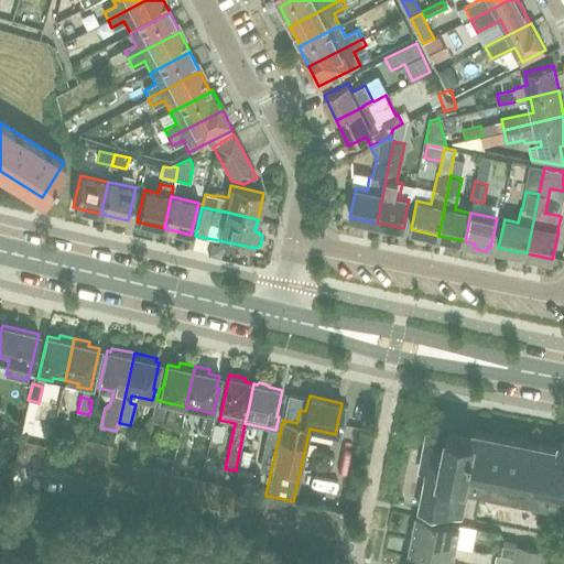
[(153,407),(150,421),(151,422),(161,424),(164,410),(153,407)]
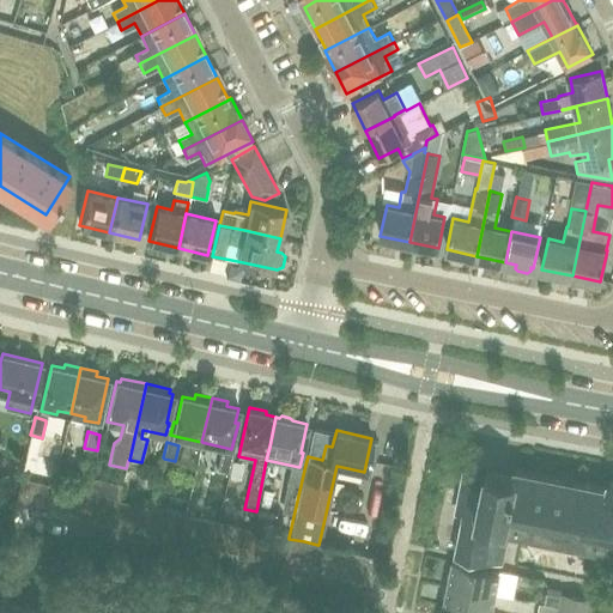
[(217,469),(229,473),(232,457),(220,455),(217,469)]
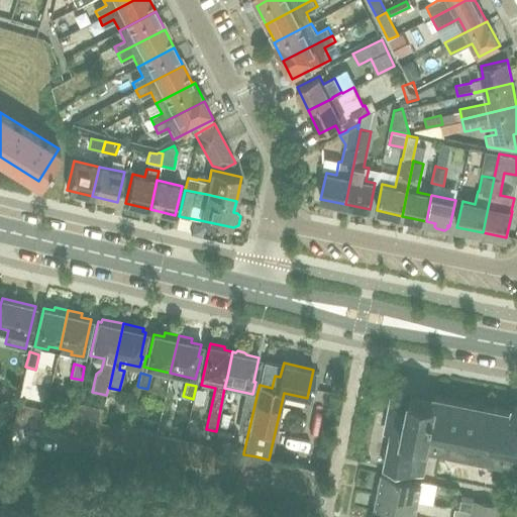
[(516,407),(514,407),(513,409),(512,413),(433,397),(433,401),(411,397),(409,404),(392,401),(386,432),(390,433),(384,468),(423,476),(426,458),(428,458),(428,457),(425,457),(429,441),(516,457),(516,407)]
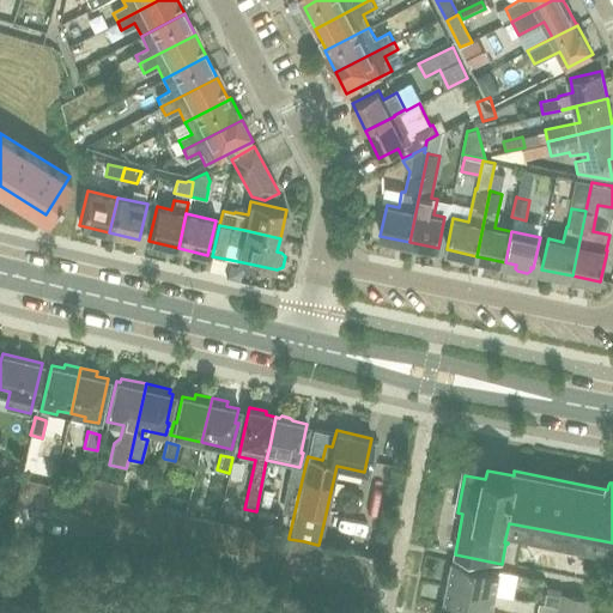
[(285,492),(298,496),(302,480),(287,477),(285,492)]
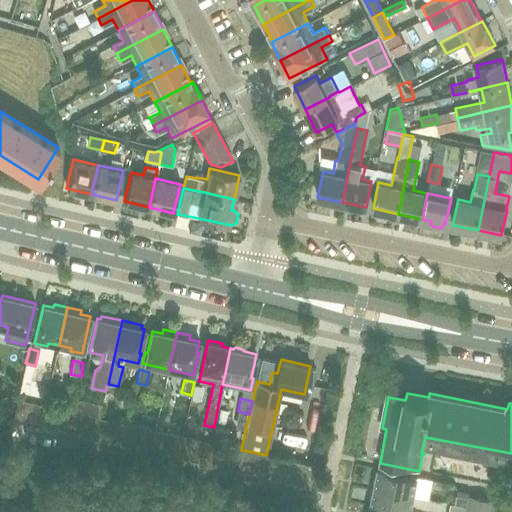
[(32,403),(18,400),(13,421),(27,424),(32,403)]
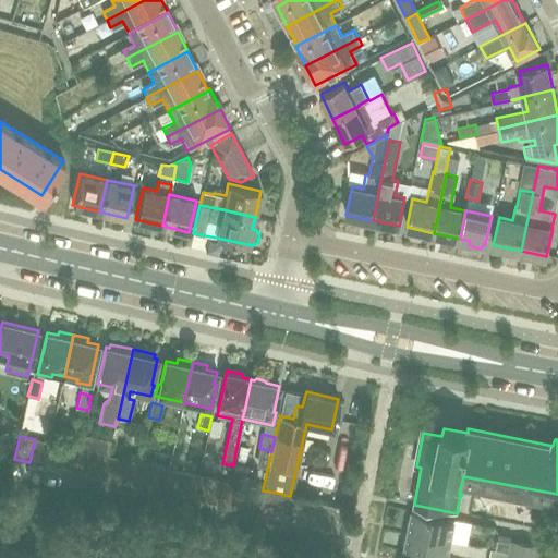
[(29,462),(44,465),(49,443),(35,439),(29,462)]
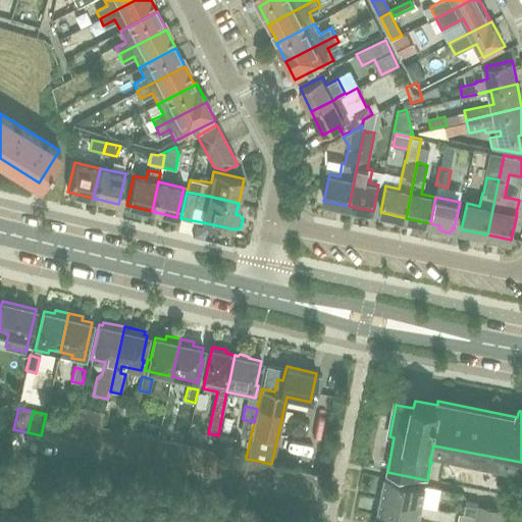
[(60,417),(46,414),(41,435),(55,438),(60,417)]
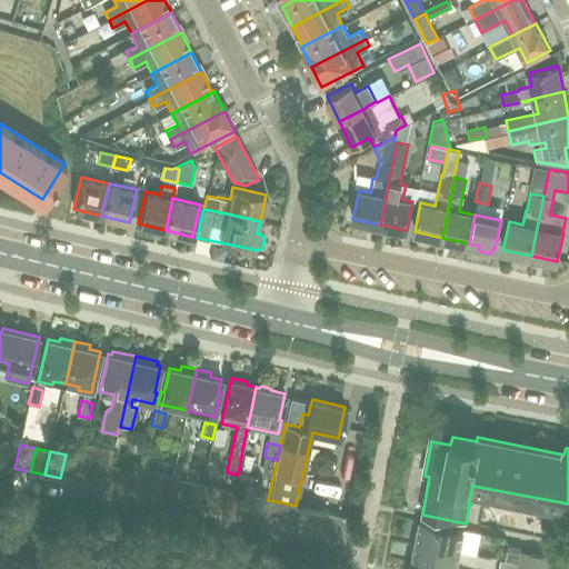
[(60,478),(75,481),(80,458),(66,455),(60,478)]
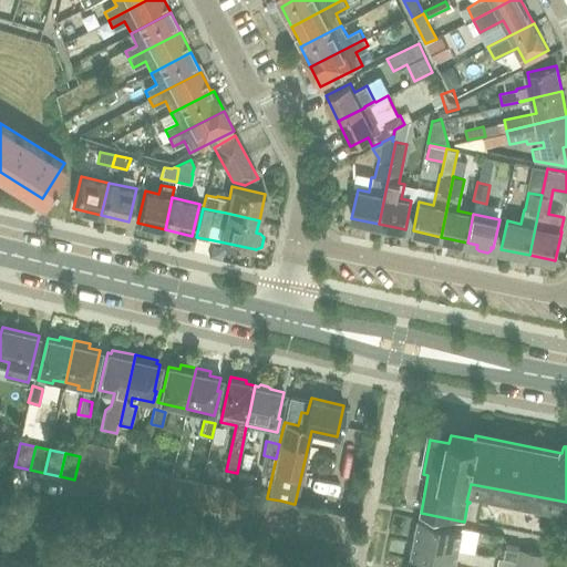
[(95,460),(80,456),(74,480),(90,484),(95,460)]
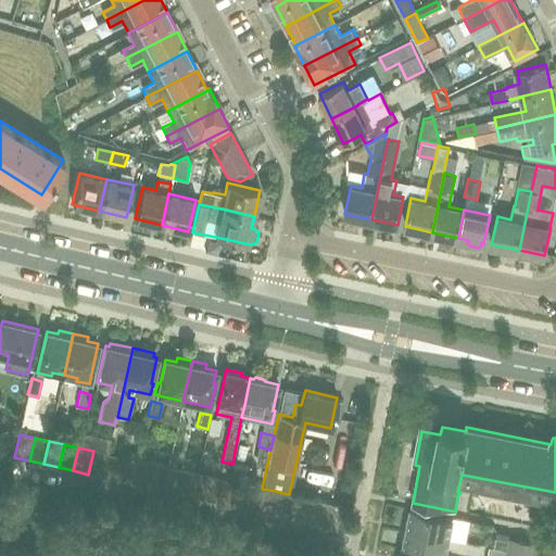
[(88,475),(103,478),(109,454),(93,451),(88,475)]
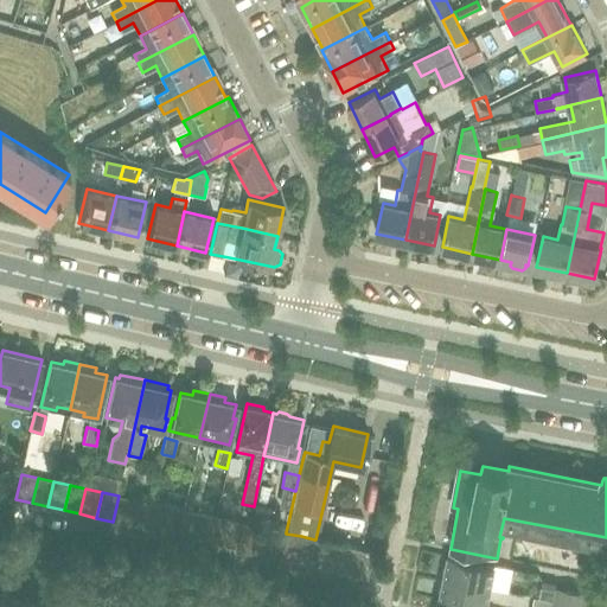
[(119,496),(113,522),(129,525),(135,499),(119,496)]
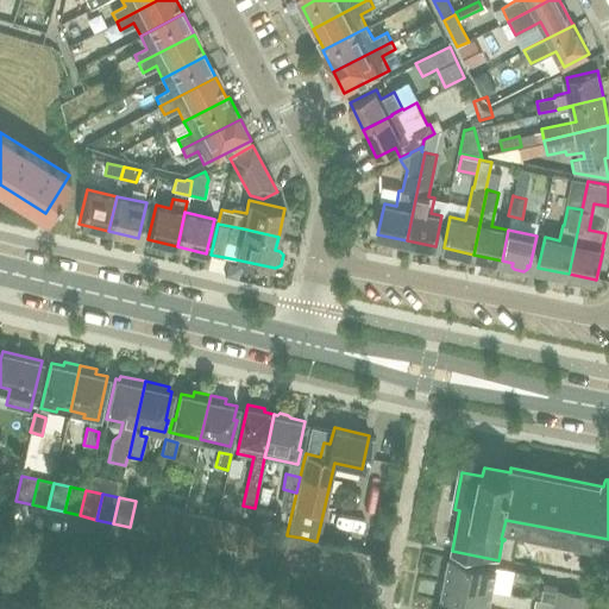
[(151,504),(136,501),(130,527),(146,531),(151,504)]
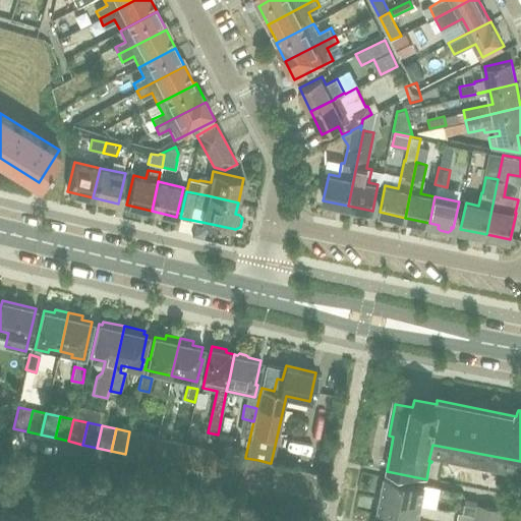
[(143,435),(129,431),(125,454),(138,457),(143,435)]
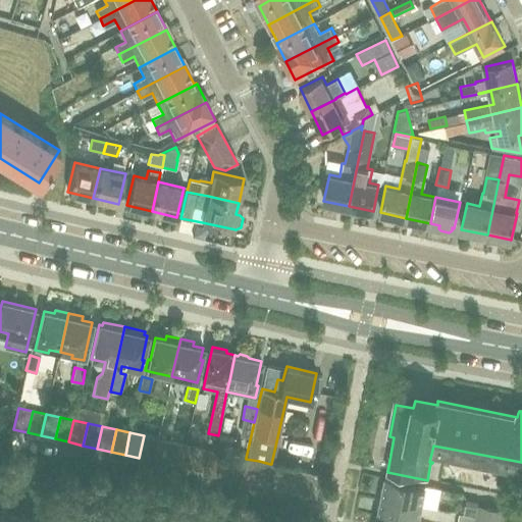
[(157,438),(144,435),(139,458),(153,461),(157,438)]
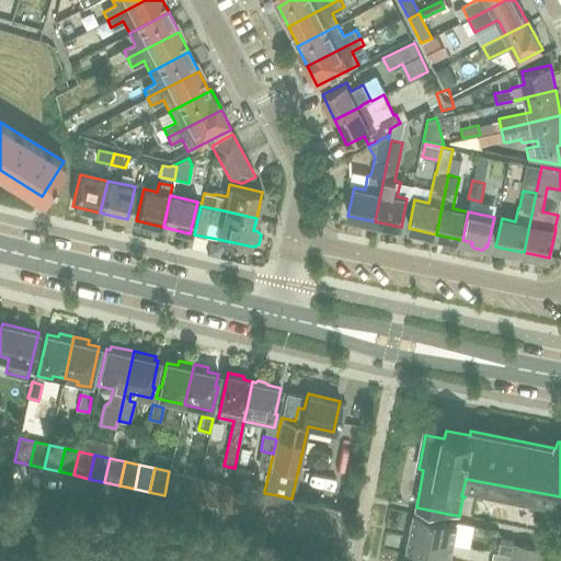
[(184,474),(169,471),(164,495),(179,499),(184,474)]
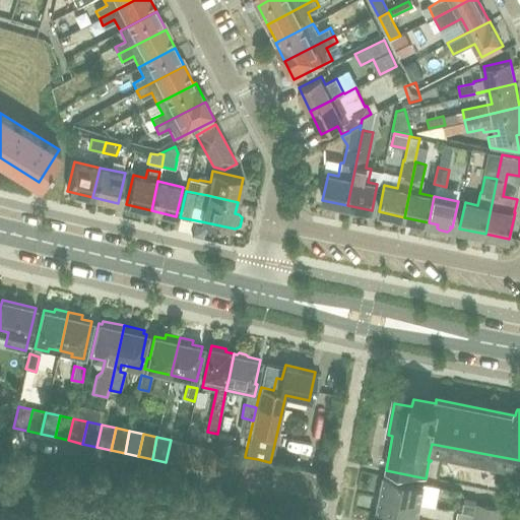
[(166,462),(180,465),(185,443),(171,440),(166,462)]
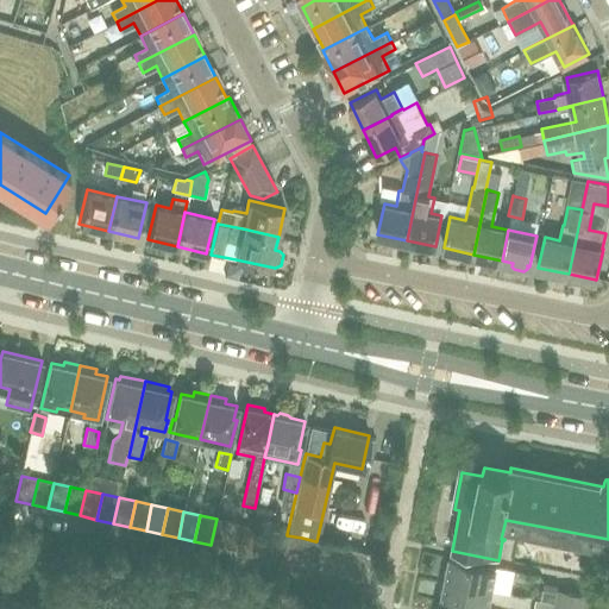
[(217,519),(211,545),(225,547),(231,522),(217,519)]
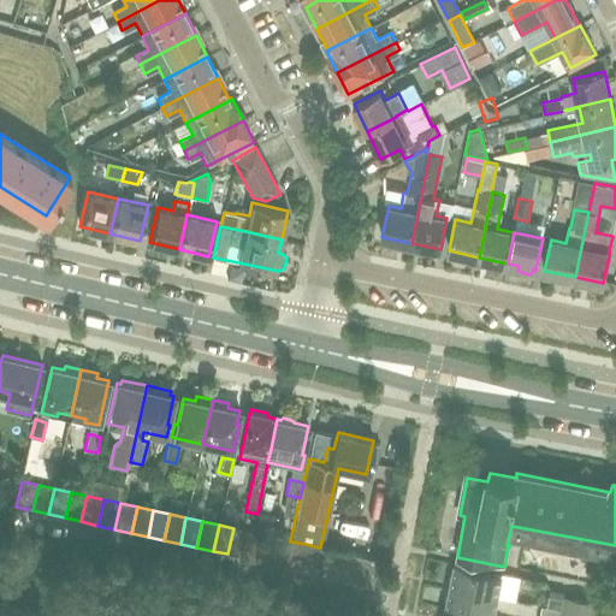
[(248,532),(234,528),(227,554),(242,557),(248,532)]
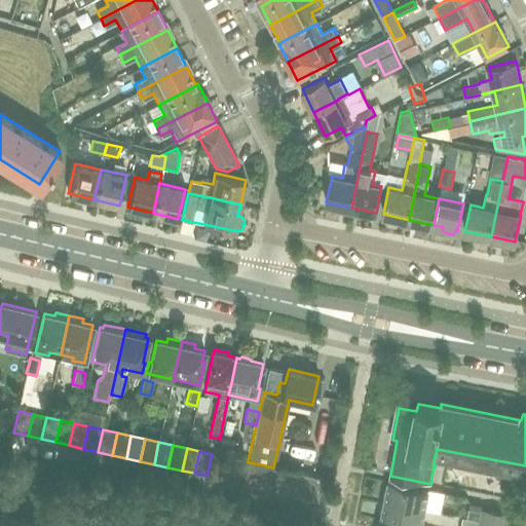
[(212,454),(207,476),(219,479),(224,456),(212,454)]
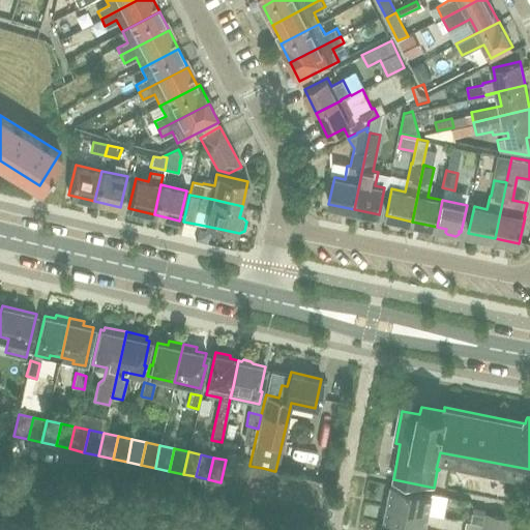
[(238,463),(226,460),(221,482),(233,484),(238,463)]
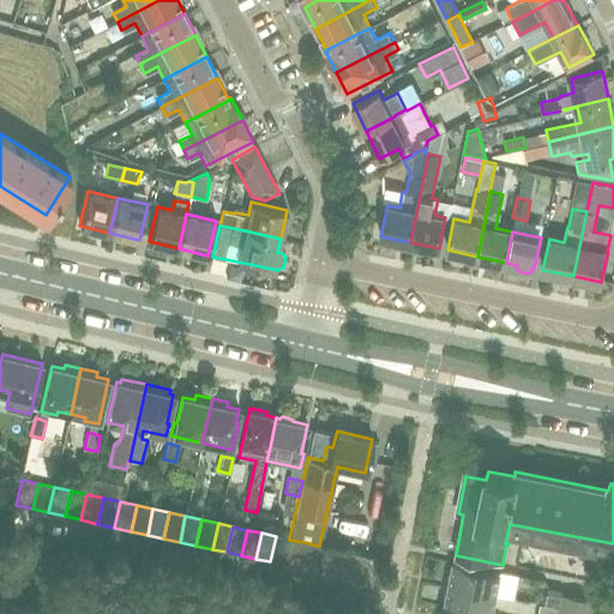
[(289,539),(276,536),(270,561),(284,565),(289,540),(289,539)]
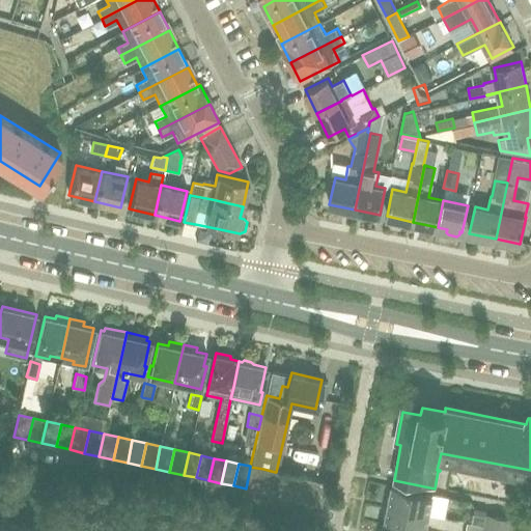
[(250,467),(246,488),(258,492),(263,469),(250,467)]
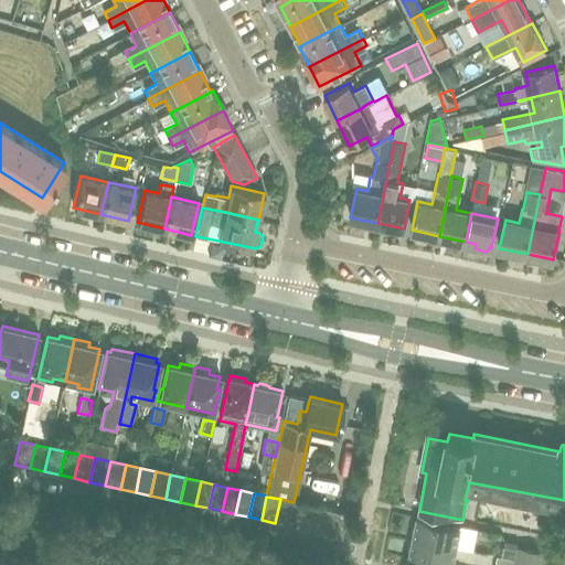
[(275,523),(288,525),(292,502),(280,499),(275,523)]
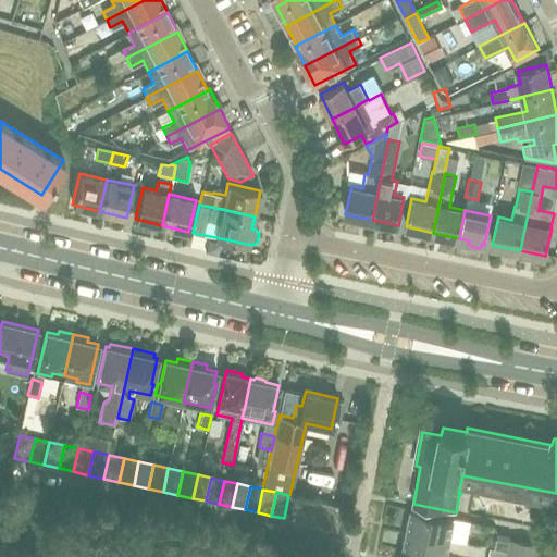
[(292,495),(289,495),(288,495),(284,518),(297,521),(301,497),(292,495)]
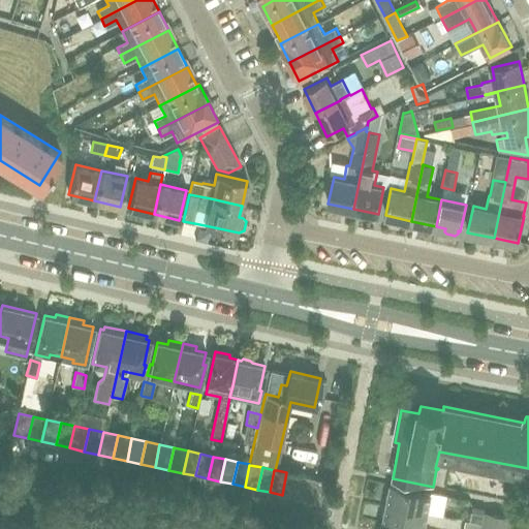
[(282,495),(293,498),(299,475),(286,472),(282,495)]
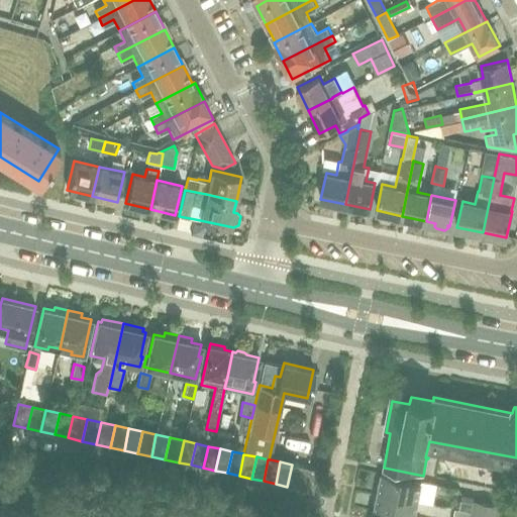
[(317,471),(292,464),(287,487),(312,492),(317,471)]
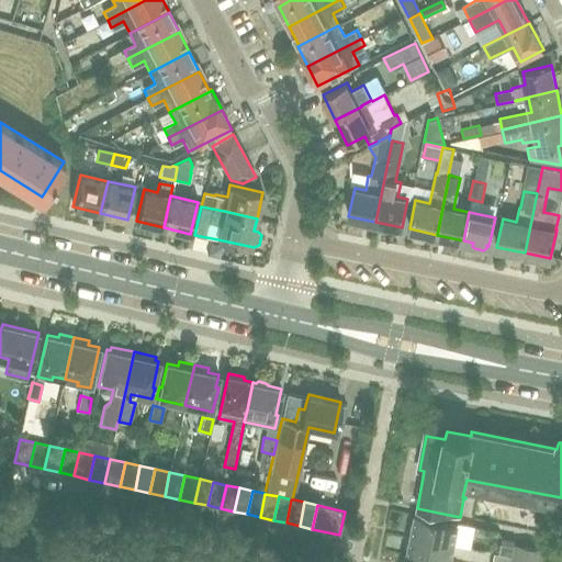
[(416,515),(412,537),(453,544),(458,523),(416,515)]
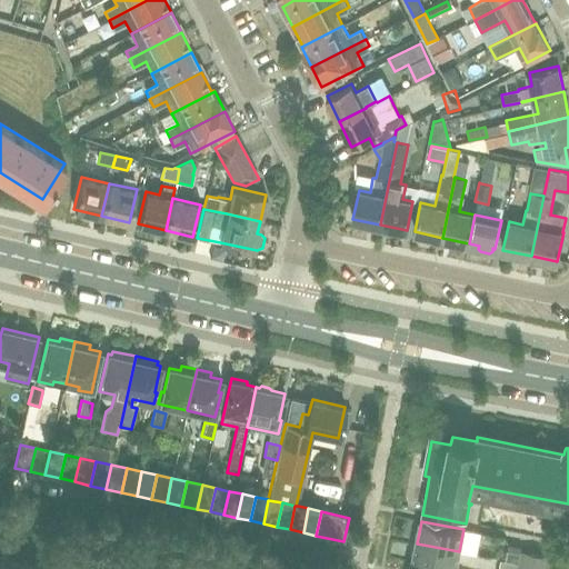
[(455,568),(459,551),(417,543),(412,563),(437,568),(455,568)]
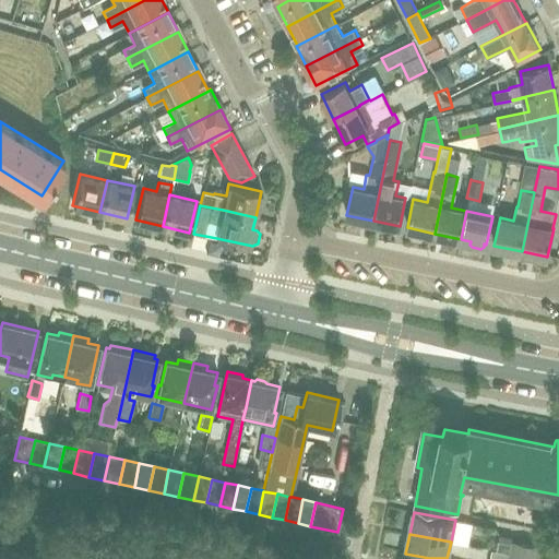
[(512,540),(511,543),(499,540),(497,550),(509,552),(536,558),(537,558),(540,546),(512,540)]
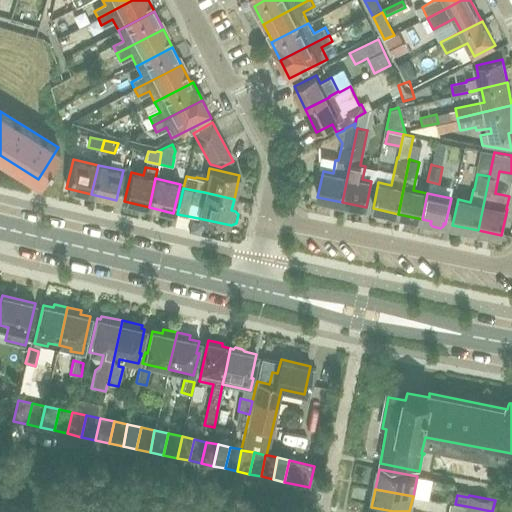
[(0,511),(16,511),(18,506),(7,503),(7,500),(0,498),(0,511)]
